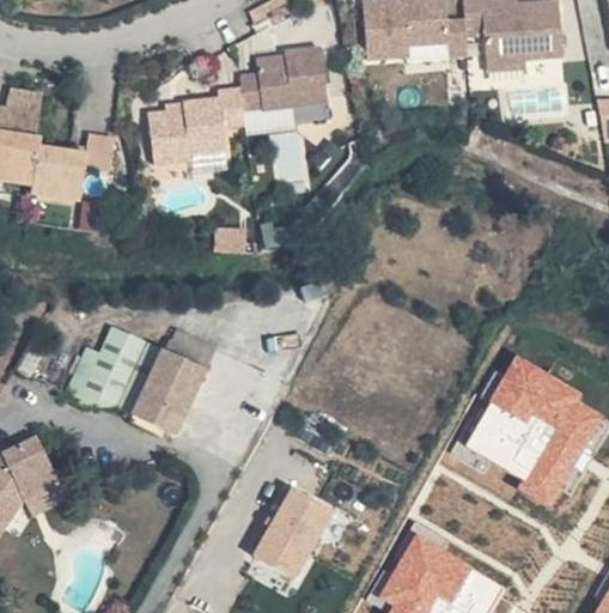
[(434,0),(391,0),(358,4),(364,58),(406,54),(405,46),(437,42),(438,58),(460,55),(457,34),(455,17),(437,19),(434,0)]
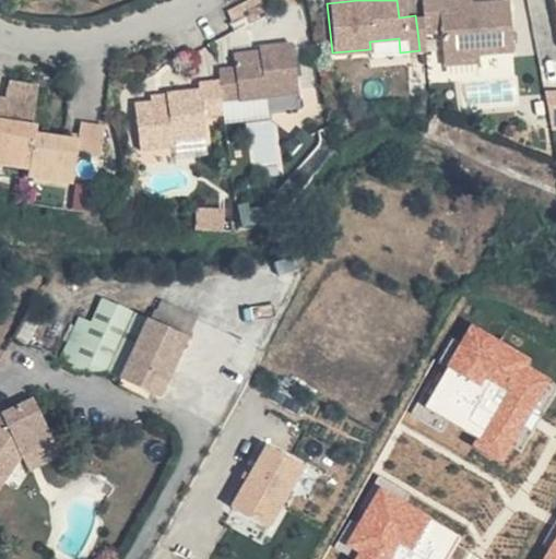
[(440,13),(439,0),(415,0),(415,15),(417,31),(440,30),(441,54),(472,52),(510,50),(508,3),(470,4),(471,12),(440,13)]
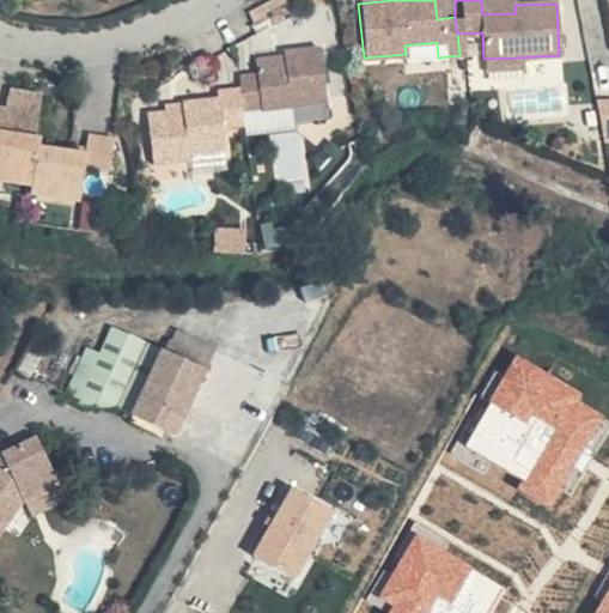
[(515,0),(481,0),(482,14),(516,13),(515,5),(515,0)]
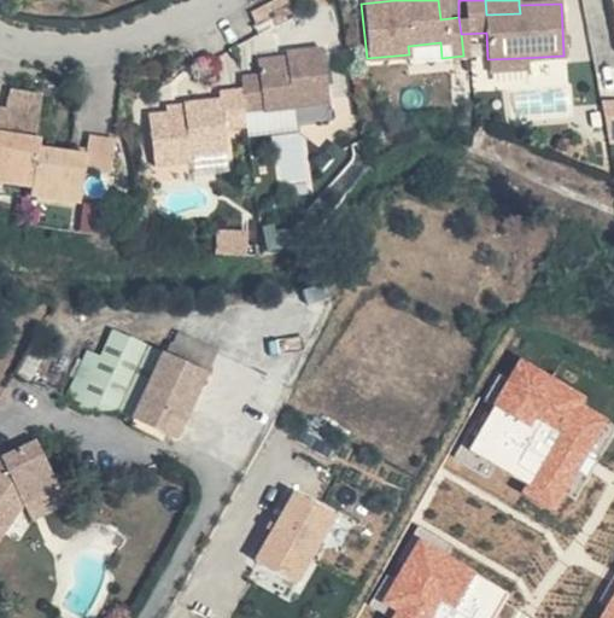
[(263,73),(239,76),(240,86),(244,109),(329,99),(322,42),(285,47),(286,52),(287,60),(262,64),(263,73)]
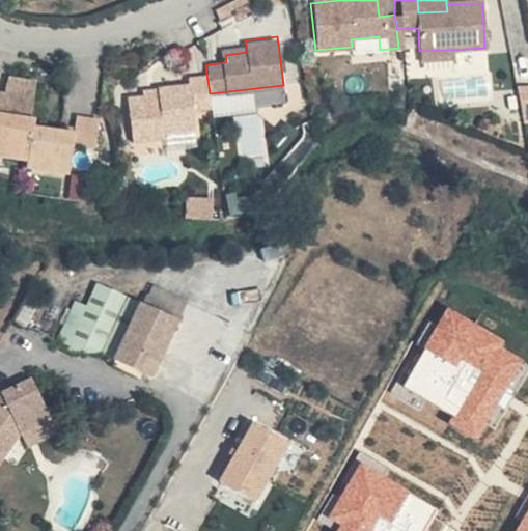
[(379,36),(351,39),(352,47),(352,53),(380,50),(379,36)]
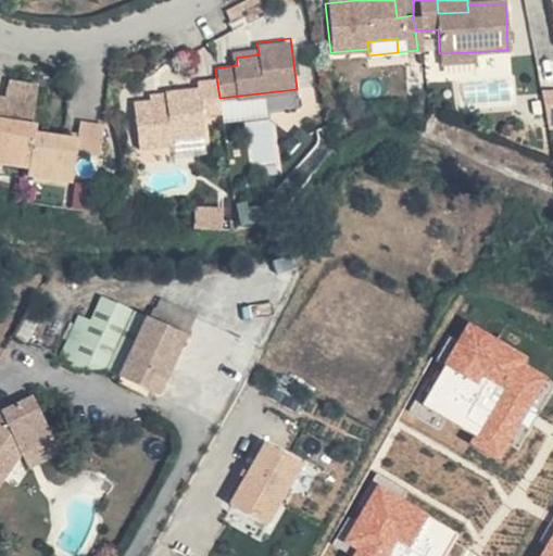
[(235,50),(236,58),(259,54),(258,47),(235,50)]
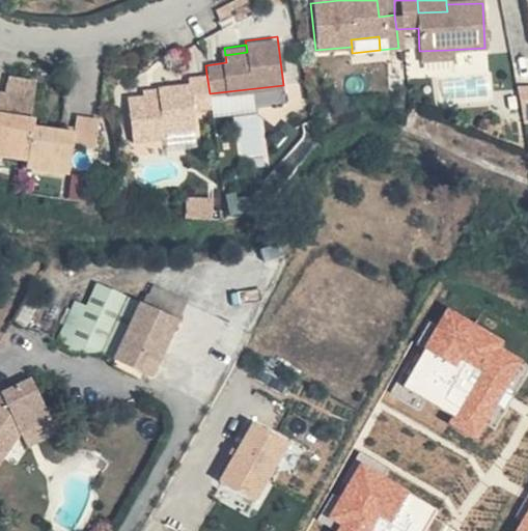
[(448,50),(419,51),(420,60),(448,59),(448,50)]
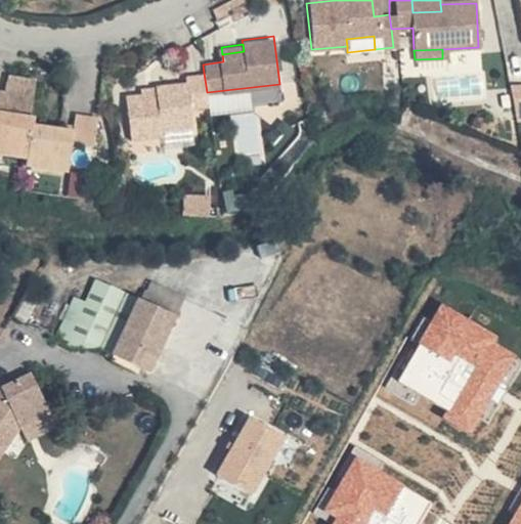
[(162,92),(127,96),(132,140),(168,136),(167,128),(197,124),(194,107),(207,105),(207,92),(204,73),(190,75),(190,82),(161,85),(162,92)]
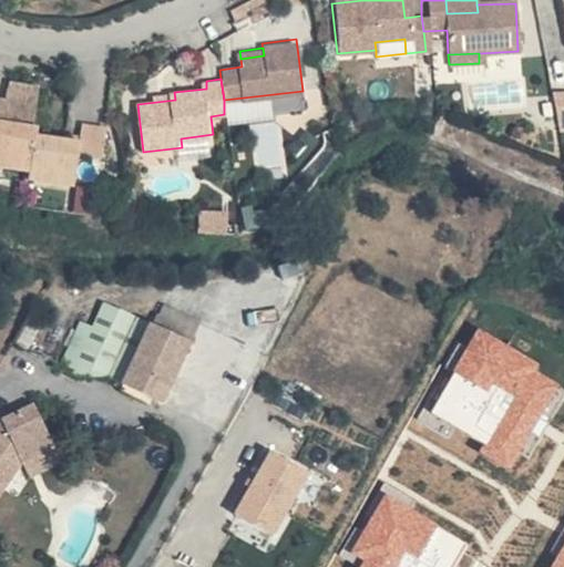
[(0,161),(32,166),(38,132),(38,126),(32,125),(38,85),(9,81),(9,96),(0,95),(0,161)]
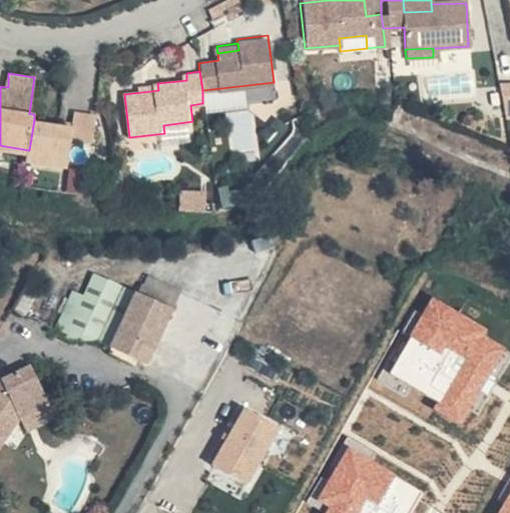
[(509,82),(501,82),(508,116),(509,116),(509,82)]
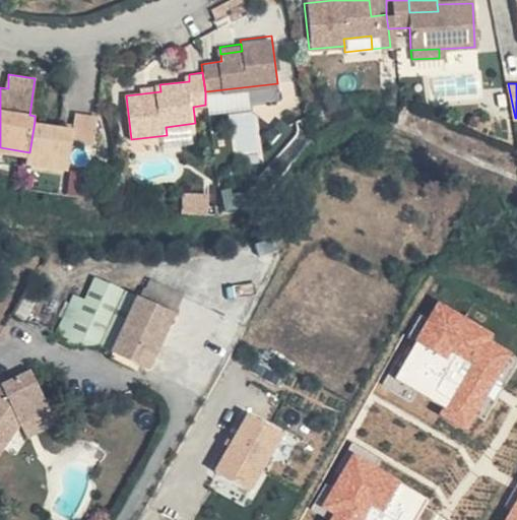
[(73,128),(35,121),(29,152),(27,161),(66,170),(70,141),(82,143),(90,114),(75,112),(73,128)]
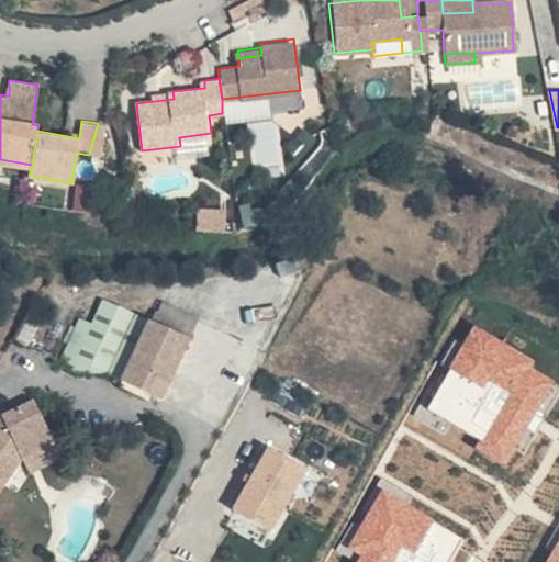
[(98,123),(89,155),(100,157),(107,125),(98,123)]
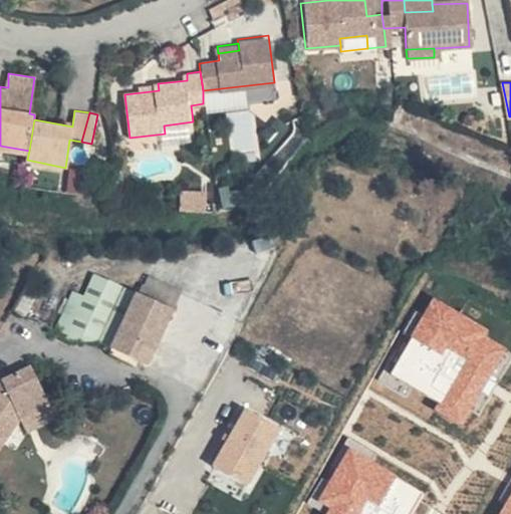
[(206,190),(180,189),(179,210),(205,211),(206,190)]
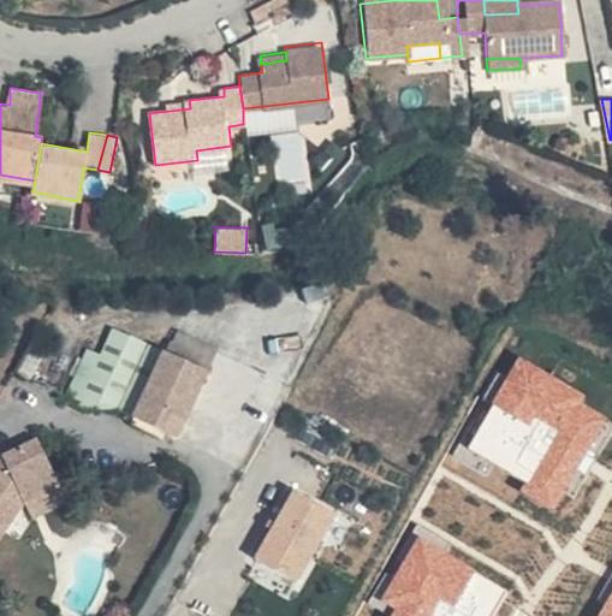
[(172,327),(162,349),(206,367),(215,347),(172,327)]
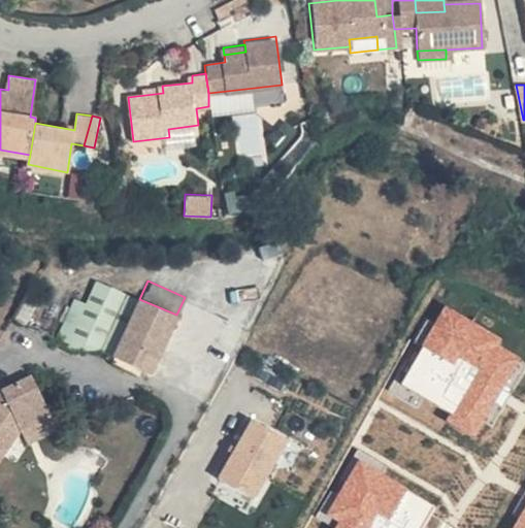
[(71,295),(67,304),(75,306),(86,305),(96,302),(119,291),(112,288),(101,283),(95,287),(92,293),(88,301),(71,295)]
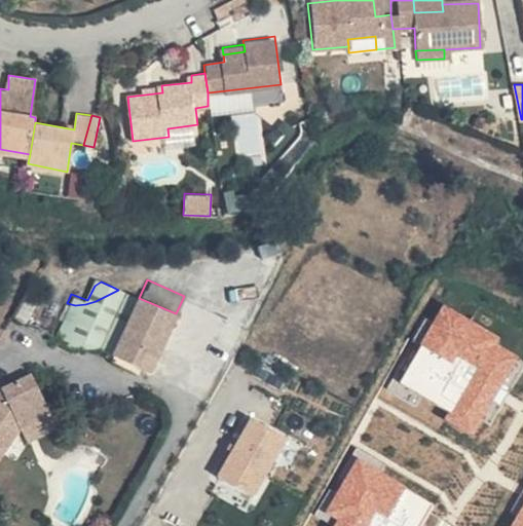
[(75,305),(67,303),(52,332),(111,358),(139,298),(118,290),(96,301),(85,304),(75,305)]
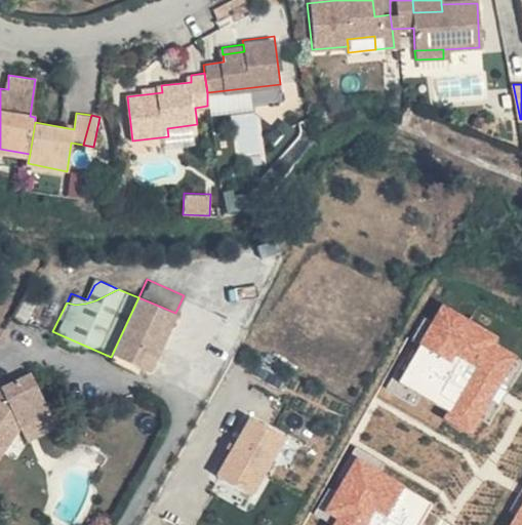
[(175,313),(138,297),(111,357),(149,372),(175,313)]
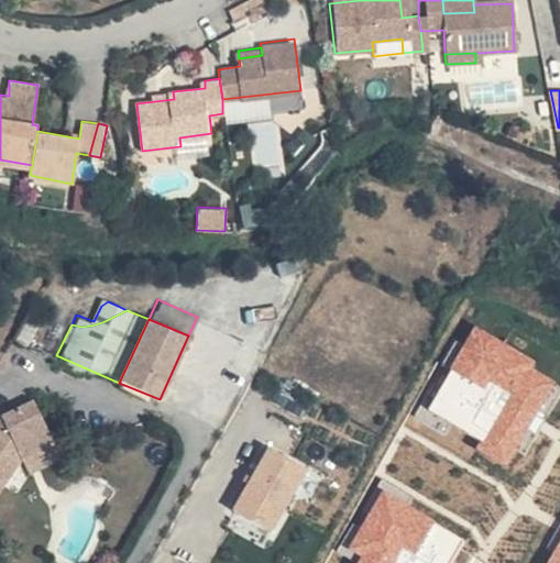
[(515,457),(557,370),(467,327),(425,416),(515,457)]
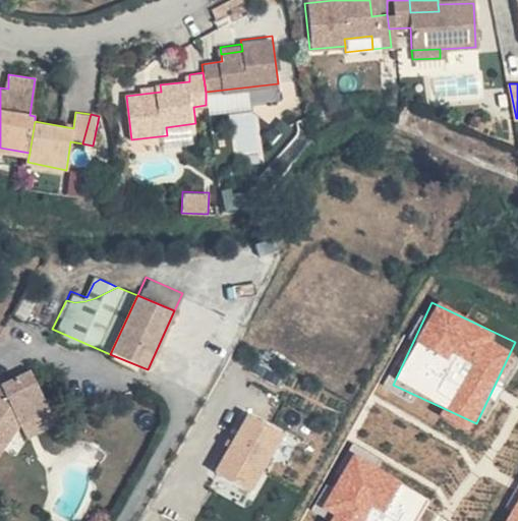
[(0,446),(13,425),(19,423),(54,406),(37,367),(3,383),(1,385),(0,385),(0,446)]
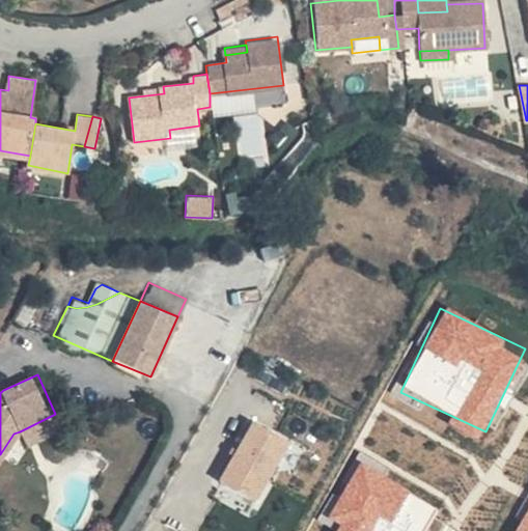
[(60,428),(55,414),(20,431),(27,444),(60,428)]
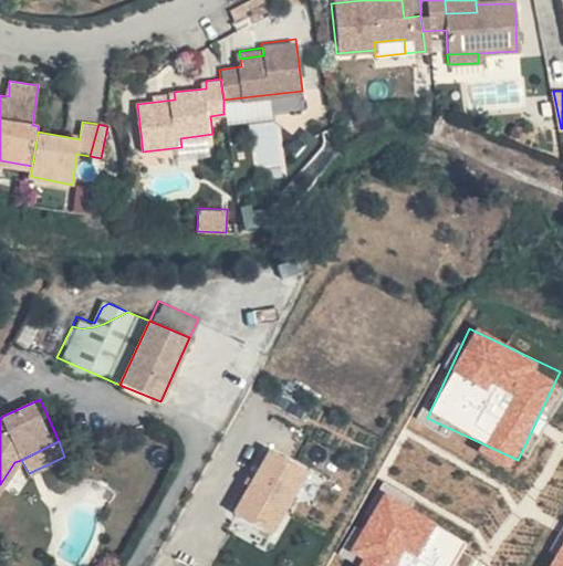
[(309,474),(271,452),(236,513),(273,535),(309,474)]
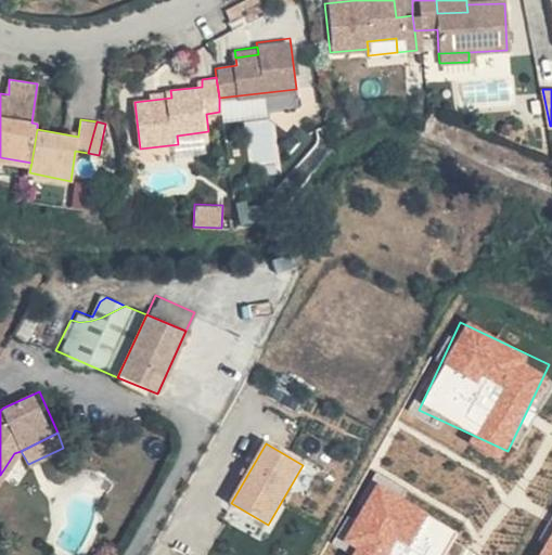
[(501,554),(374,485),(344,539),(357,545),(350,554),(501,554)]
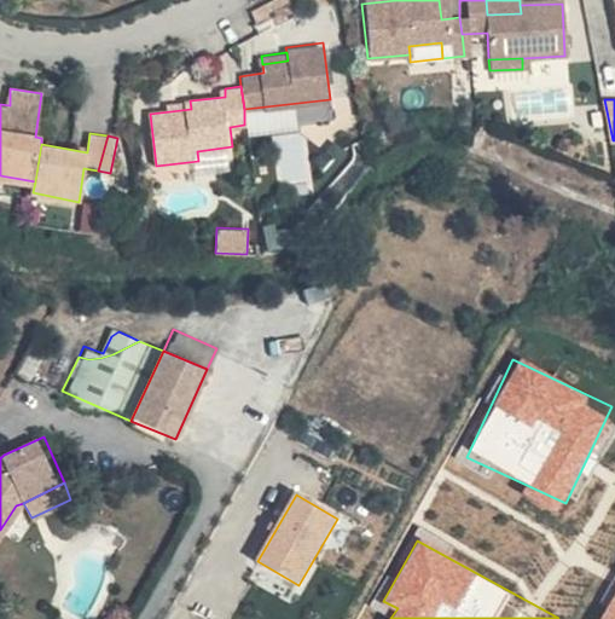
[(614,618),(614,595),(602,618),(614,618)]
